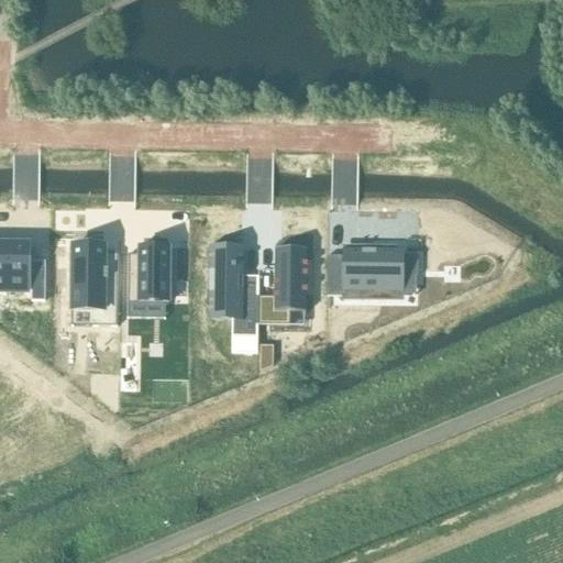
[(0,291),(31,293),(31,302),(45,302),(45,263),(29,263),(30,247),(0,247),(0,291)]
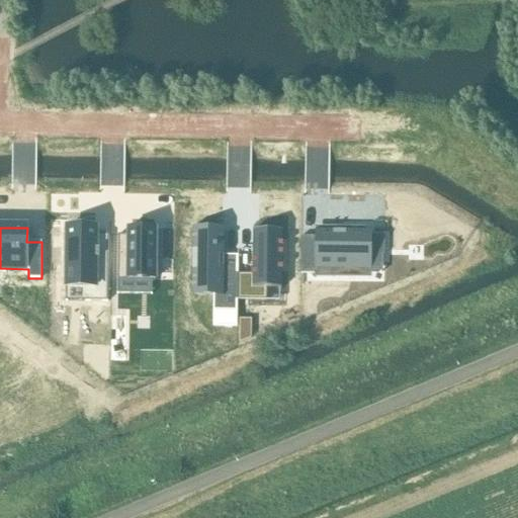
[(67,228),(66,301),(107,301),(108,235),(97,235),(97,228),(67,228)]
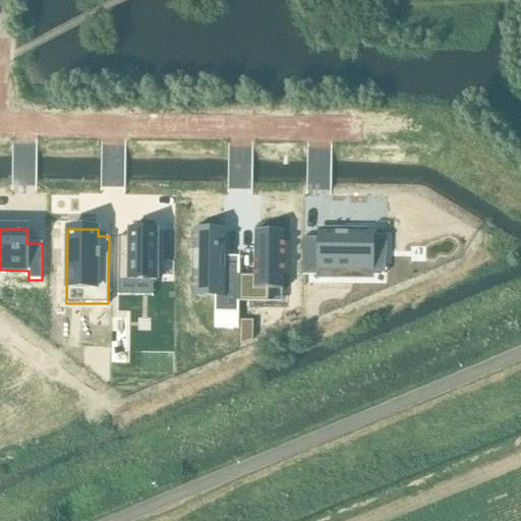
[(199,273),(194,273),(193,296),(215,297),(215,329),(238,329),(238,302),(239,256),(225,256),(225,232),(199,231),(195,231),(195,229),(194,229),(193,251),(200,251),(199,273)]
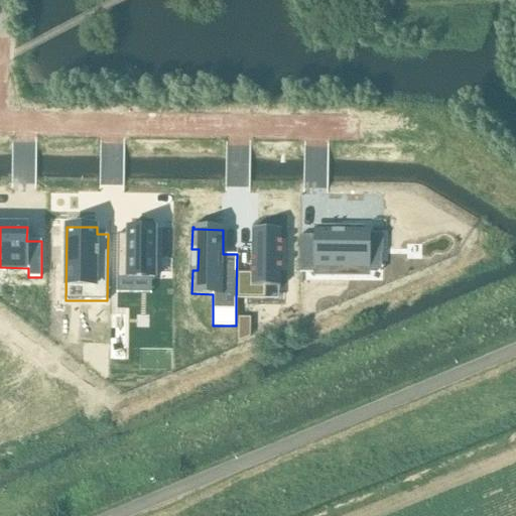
[(299,236),(299,272),(313,273),(313,276),(332,276),(332,271),(366,271),(367,254),(382,254),(383,254),(383,236),(367,235),(367,231),(363,231),(363,227),(347,227),(347,231),(314,231),(313,231),(313,236),(299,236)]
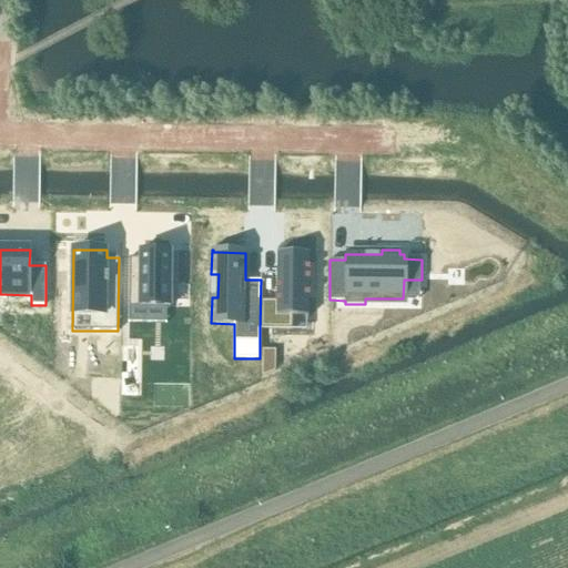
[(129,257),(128,323),(166,323),(166,307),(170,307),(171,251),(141,251),(141,257),(129,257)]
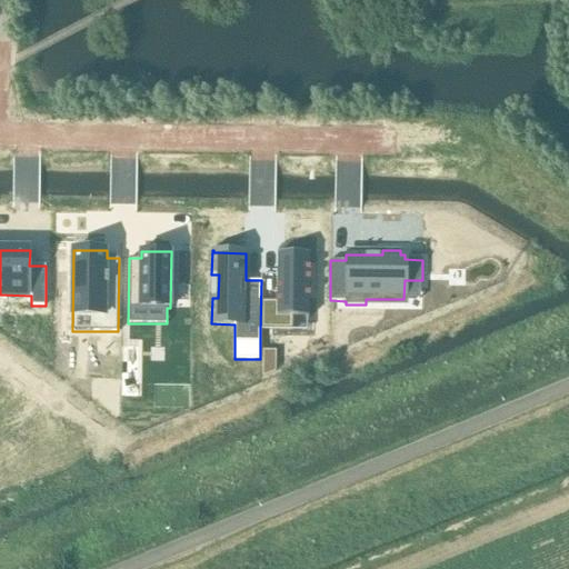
[(261,280),(260,330),(307,331),(307,318),(309,318),(310,255),(278,255),(278,278),(262,278),(262,280),(261,280)]
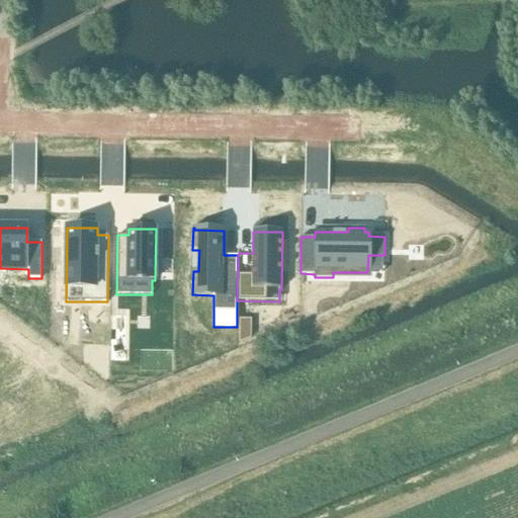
[(96,361),(96,370),(107,370),(108,361),(96,361)]
